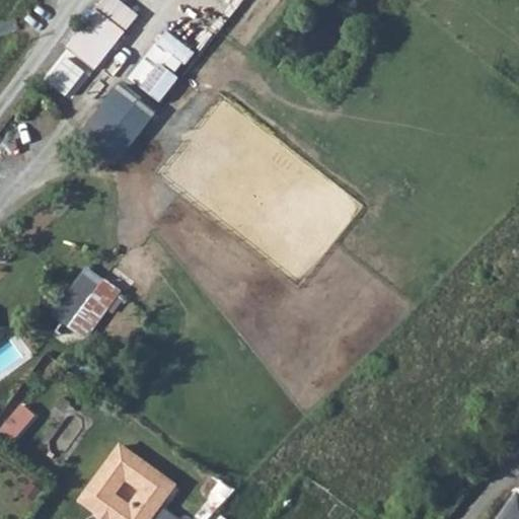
[(115,0),(100,0),(64,49),(94,71),(136,16),(115,0)]
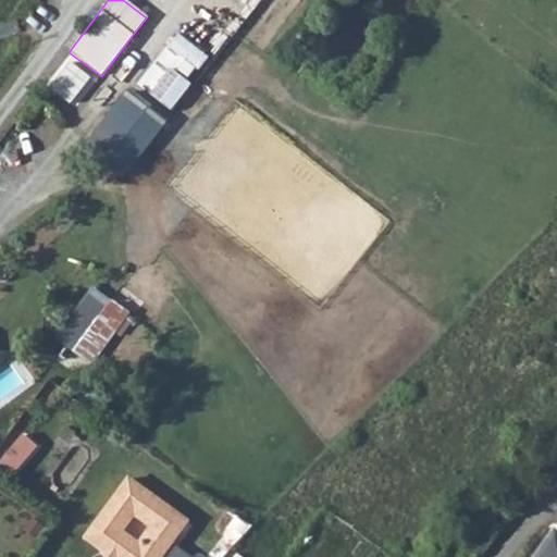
[(119,97),(79,151),(121,178),(160,127),(119,97)]
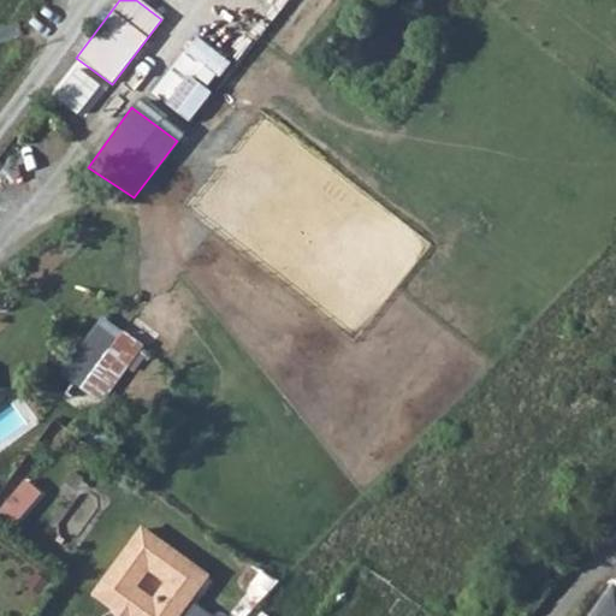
[(64,372),(107,402),(148,344),(105,314),(64,372)]
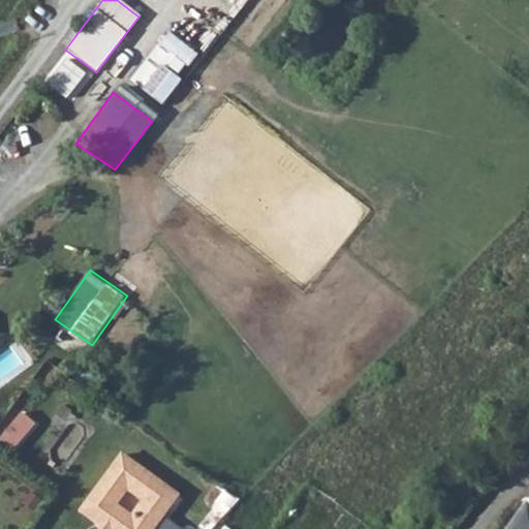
[(18,449),(38,422),(23,410),(2,438),(18,449)]
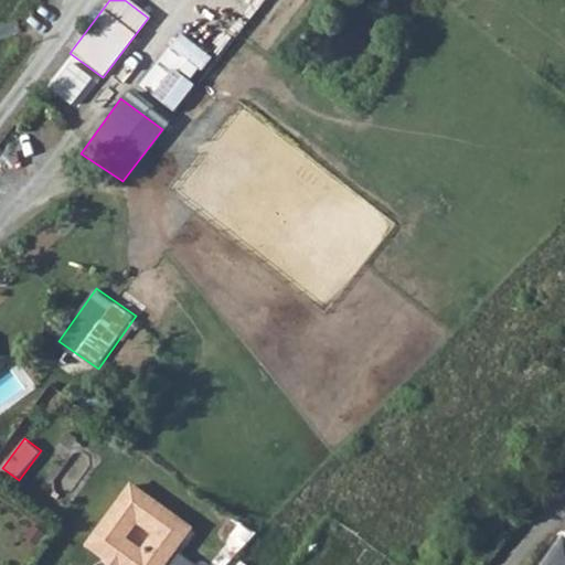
[(164,564),(192,529),(132,484),(89,543),(117,564),(164,564)]
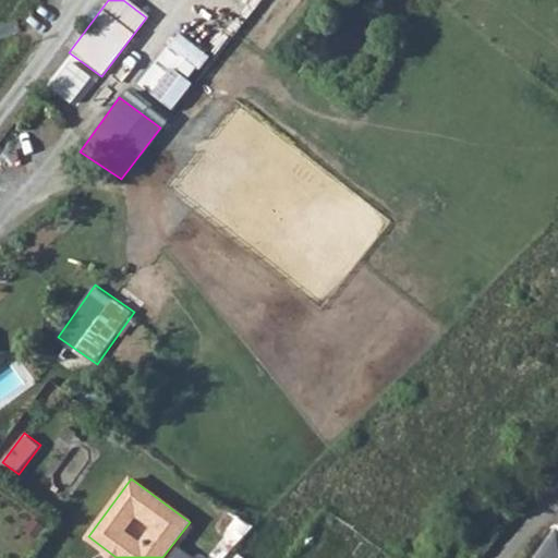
[(557,557),(557,535),(555,533),(536,557),(557,557)]
